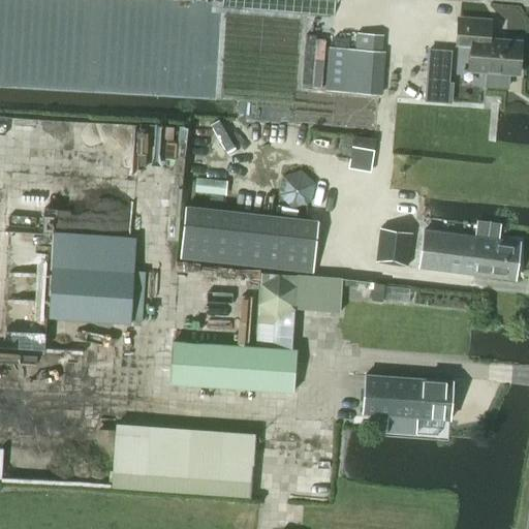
[(518,75),(521,43),(489,41),(490,27),(458,24),(457,45),(471,47),(469,71),(488,72),(487,88),(507,89),(508,74),(518,75)]
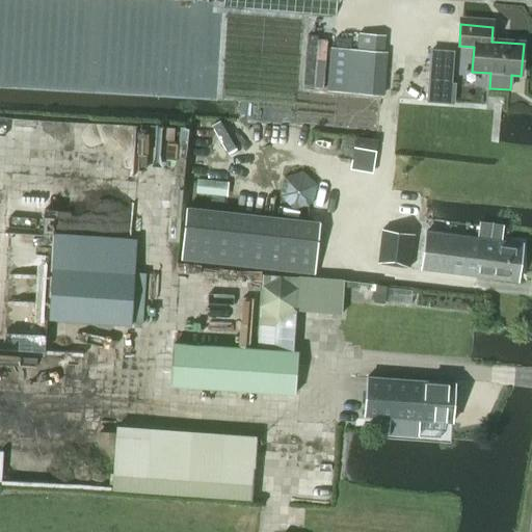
[(382,53),(383,36),(358,34),(357,51),(331,49),(327,91),(381,96),(384,53),(382,53)]
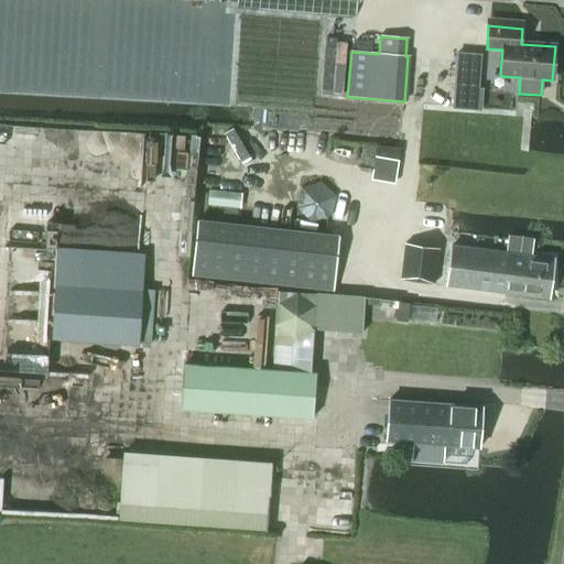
[(394,183),(398,162),(375,158),(371,180),(394,183)]
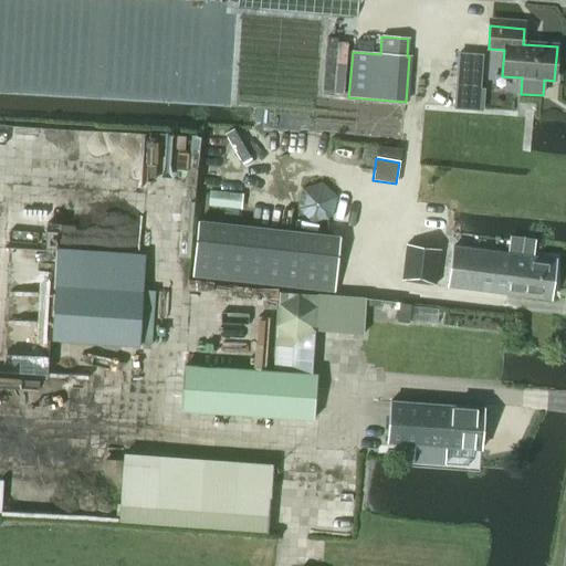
[(312,222),(332,217),(336,197),(322,182),(305,188),(300,208),(312,222)]
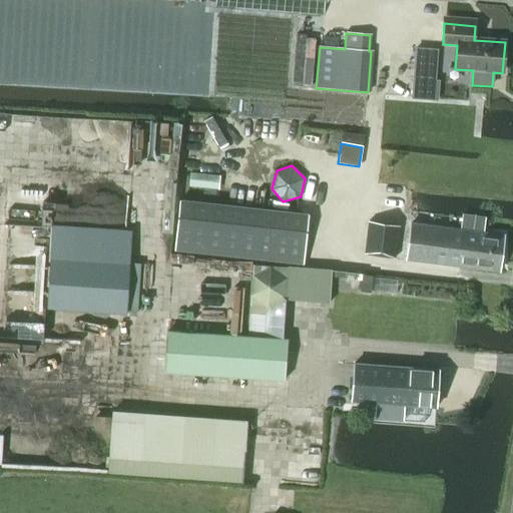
[(218,189),(219,176),(190,174),(189,187),(218,189)]
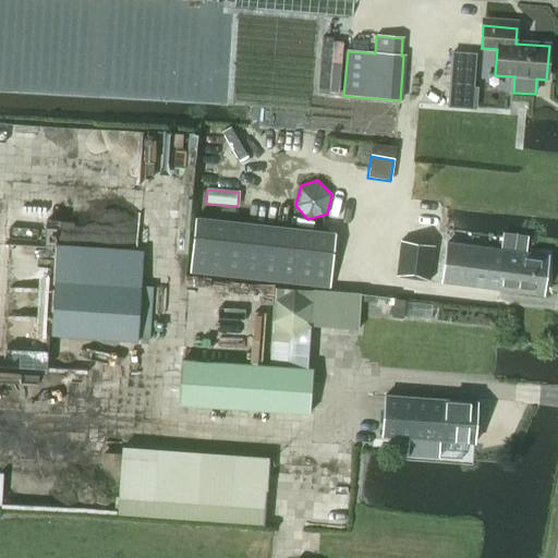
[(195,218),(190,271),(330,288),(336,233),(195,218)]
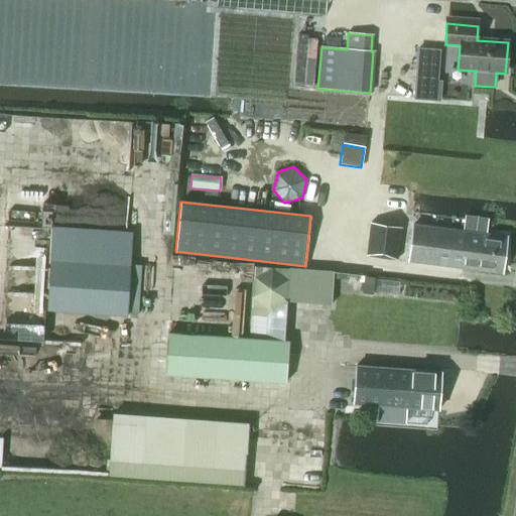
[(484,235),(486,222),(465,220),(464,233),(412,227),(408,262),(500,274),(505,238),(484,235)]
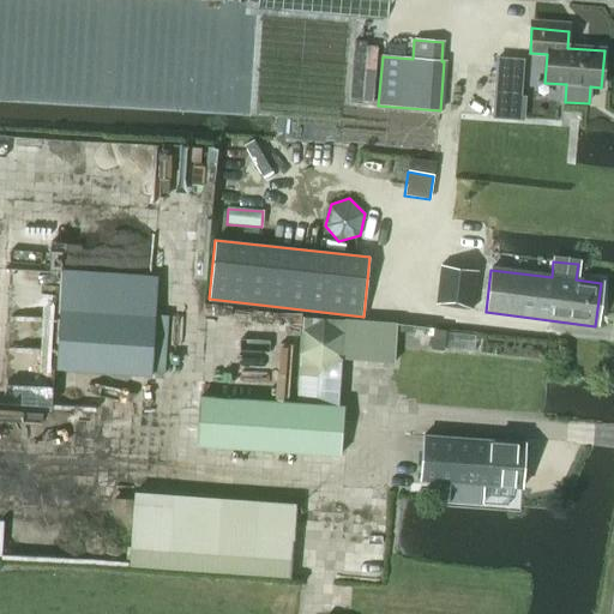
[(473,309),(479,271),(441,265),(435,304),(473,309)]
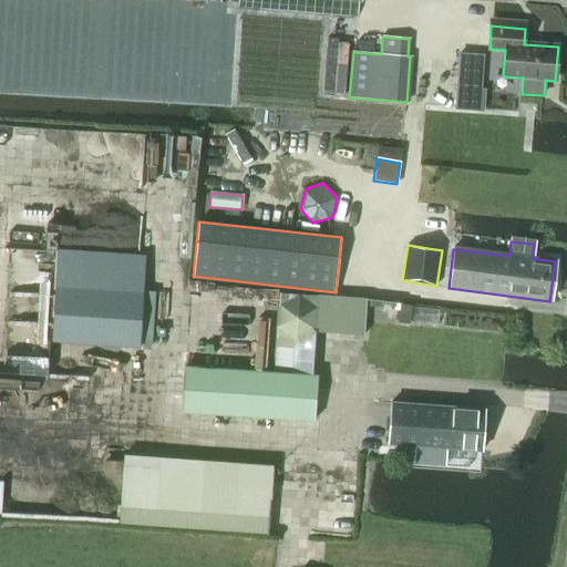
[(151,346),(154,291),(143,290),(145,257),(58,253),(52,342),(138,347),(140,346),(151,346)]
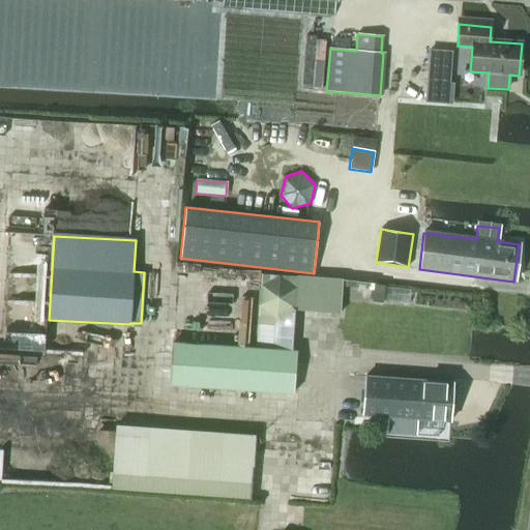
[(261,273),(256,349),(290,352),(293,310),(340,313),(343,280),(261,273)]
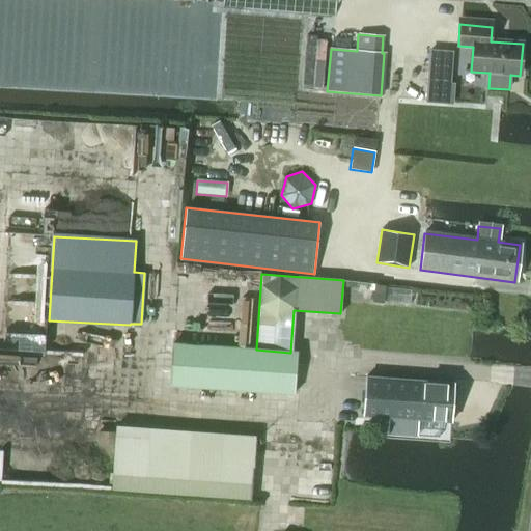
[(375,284),(373,302),(384,303),(386,285),(375,284)]
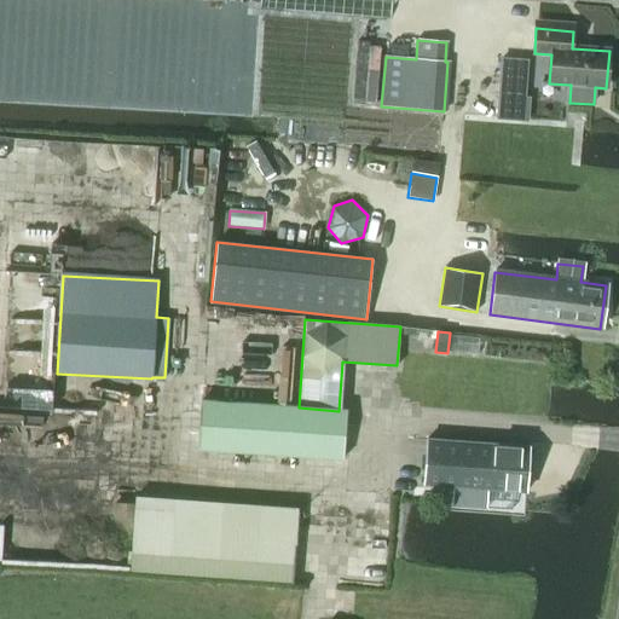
[(202,401),(198,449),(343,458),(346,411),(339,411),(299,408),(202,401)]
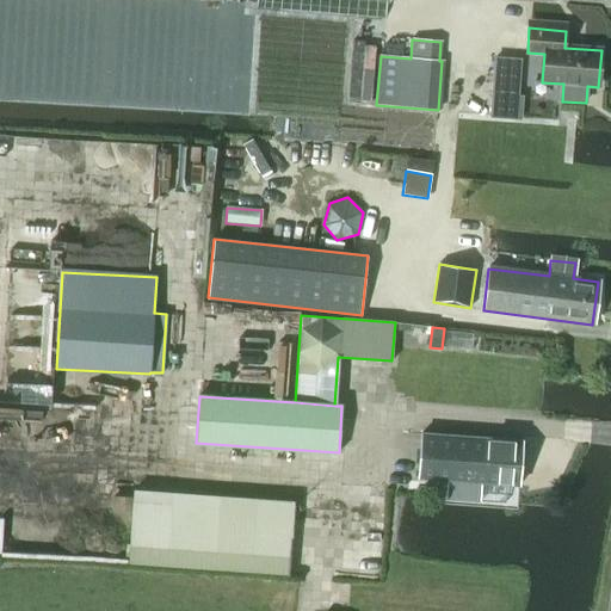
[(477,483),(519,486),(523,439),(421,432),(418,479),(456,481),(455,500),(476,503),(477,483)]
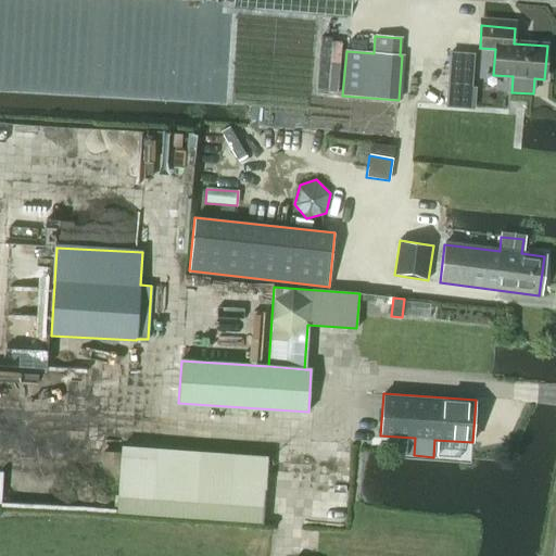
[(199,451),(194,518),(263,522),(267,456),(199,451)]
